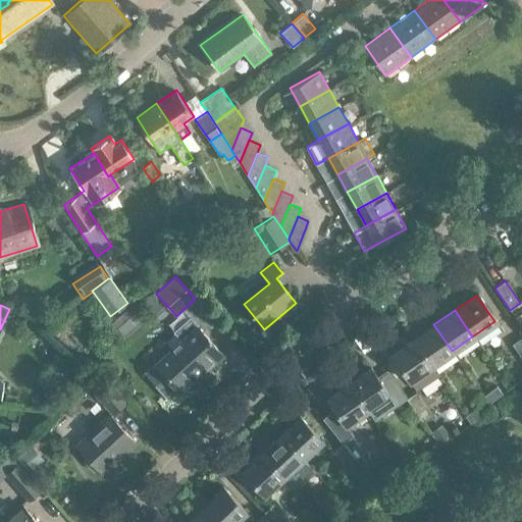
[(154,384),(168,401),(178,392),(180,395),(224,355),(190,316),(172,331),(179,338),(153,364),(164,376),(154,384)]
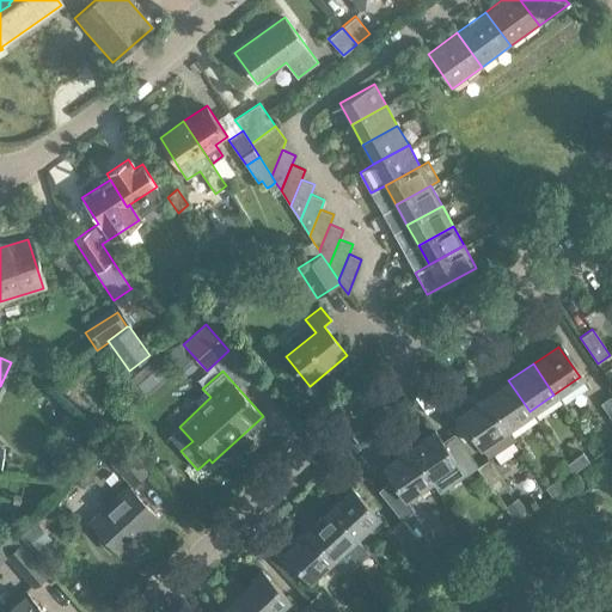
[(530,411),(508,380),(484,398),(505,428),(506,427),(530,411)]
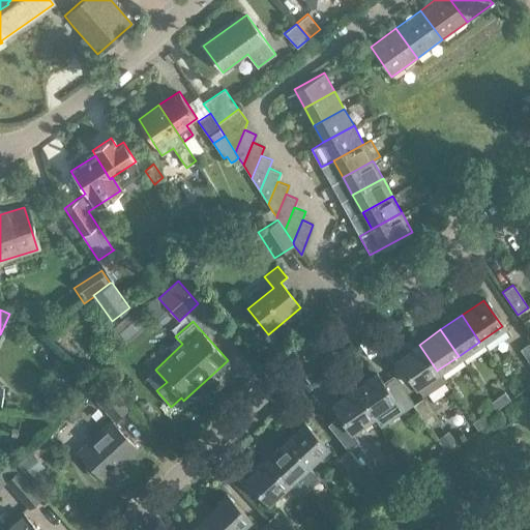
[(529,342),(520,349),(529,363),(529,342)]
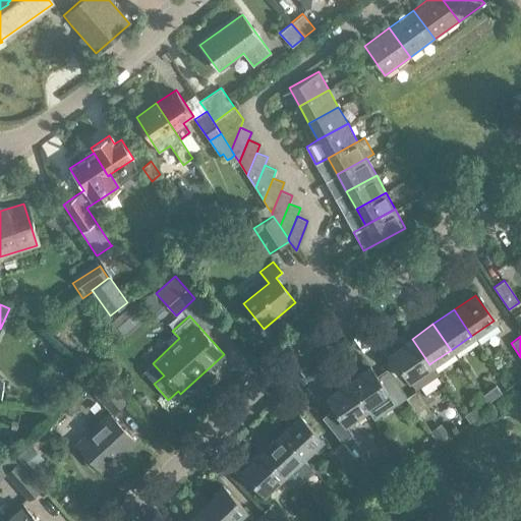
[(429,364),(412,339),(390,353),(415,389),(438,374),(430,363),(429,364)]
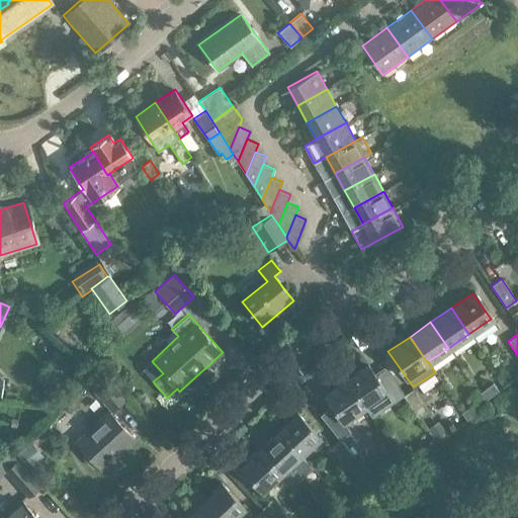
[(384,368),(373,375),(367,365),(345,380),(363,406),(364,405),(372,417),(403,395),(384,368)]
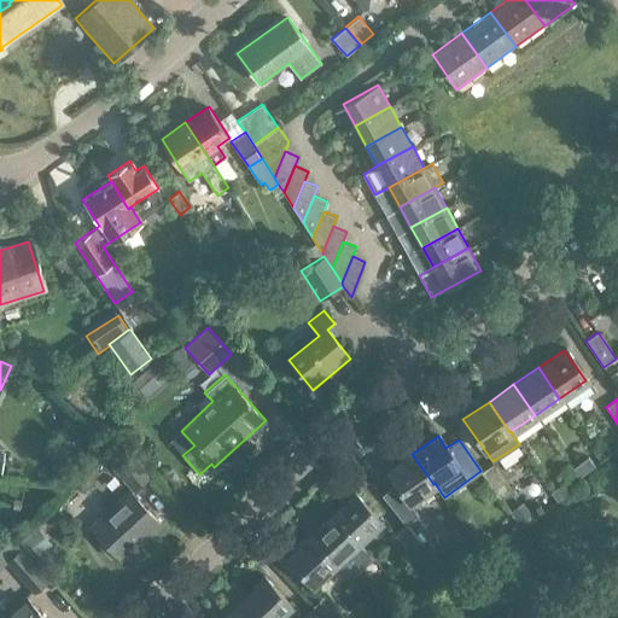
[(127,450),(111,466),(134,491),(151,477),(127,450)]
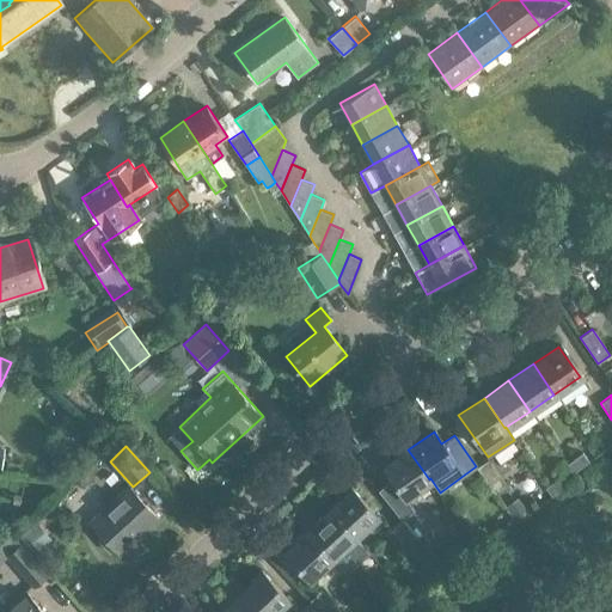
[(429,479),(408,450),(383,466),(403,497),(429,479)]
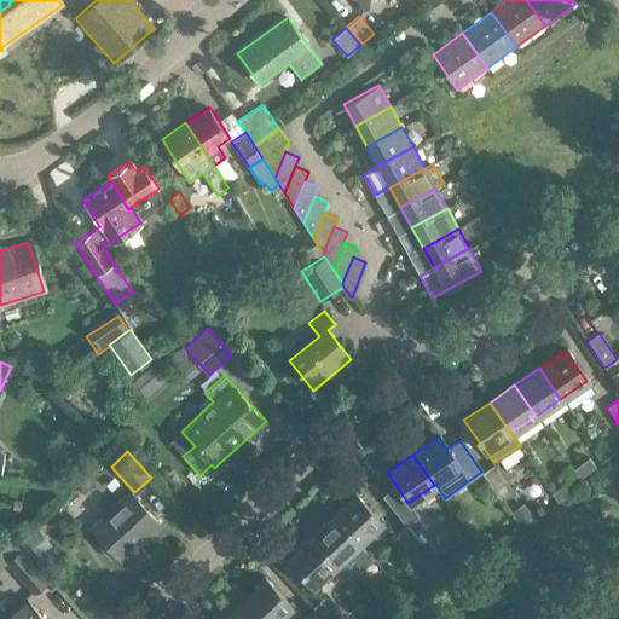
[(579,479),(596,466),(589,457),(572,469),(579,479)]
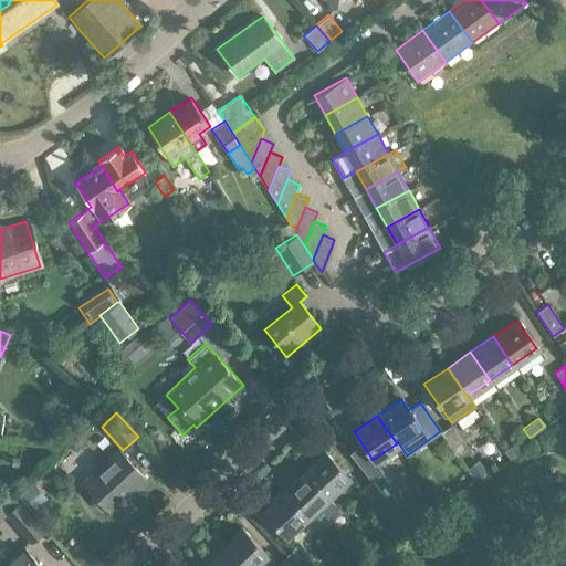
[(510,459),(525,448),(520,439),(504,450),(510,459)]
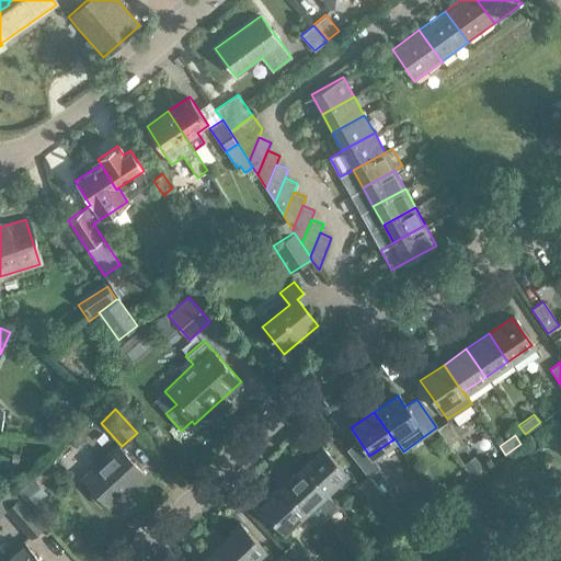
[(147,476),(117,443),(80,477),(93,491),(89,494),(101,506),(104,503),(111,510),(147,476)]
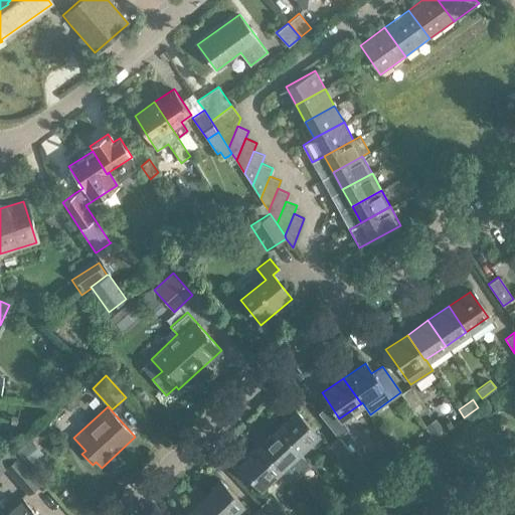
[(317,435),(295,411),(276,430),(298,453),(317,435)]
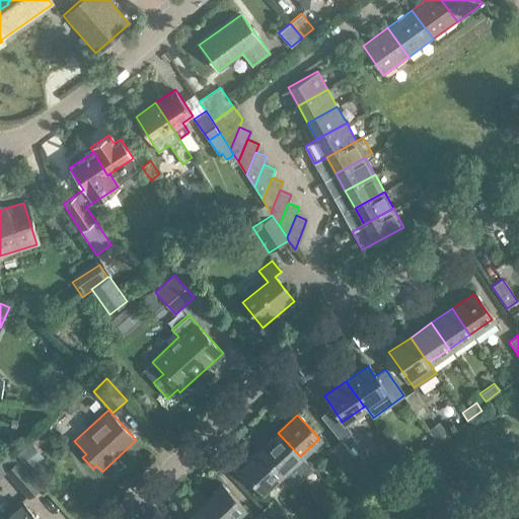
[(447,433),(439,422),(429,429),(437,440),(447,433)]
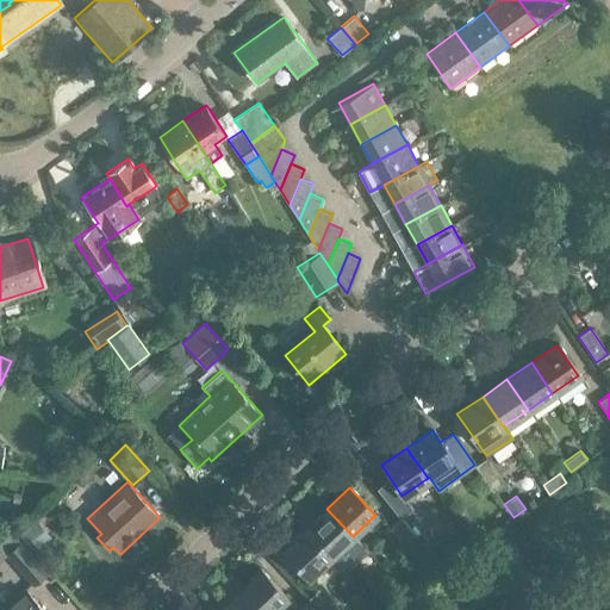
[(327,509),(305,529),(330,556),(353,536),(327,509)]
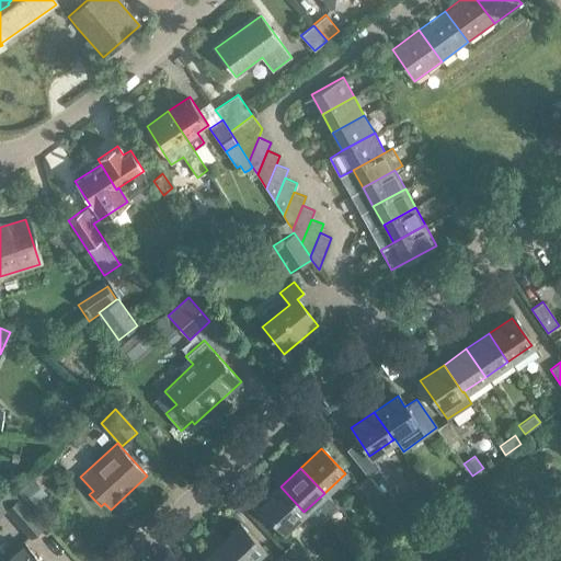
[(387,499),(369,476),(358,484),(376,507),(387,499)]
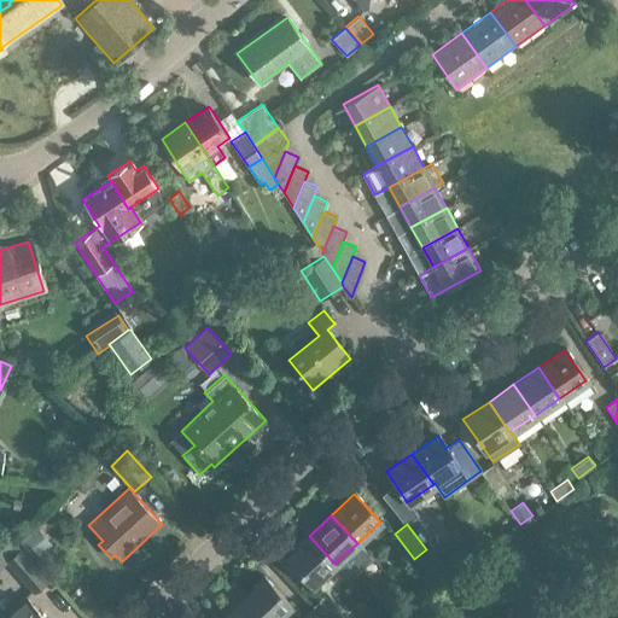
[(38,528),(23,538),(39,557),(52,544),(38,528)]
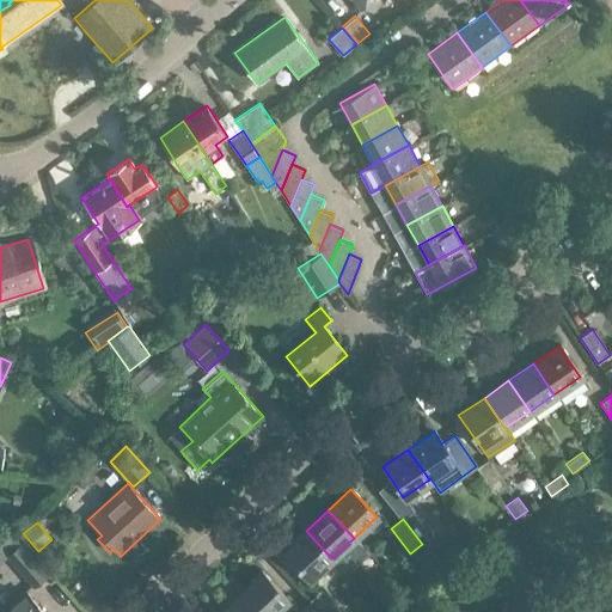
[(331,558),(306,531),(283,552),(308,580),(331,558)]
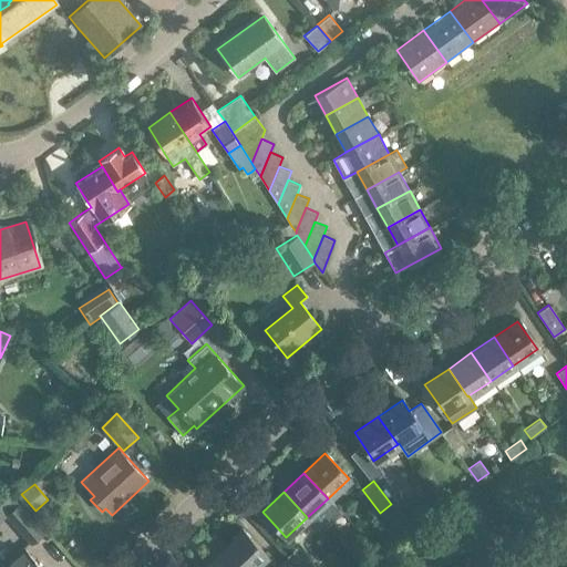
[(44,533),(19,503),(6,514),(31,545),(44,533)]
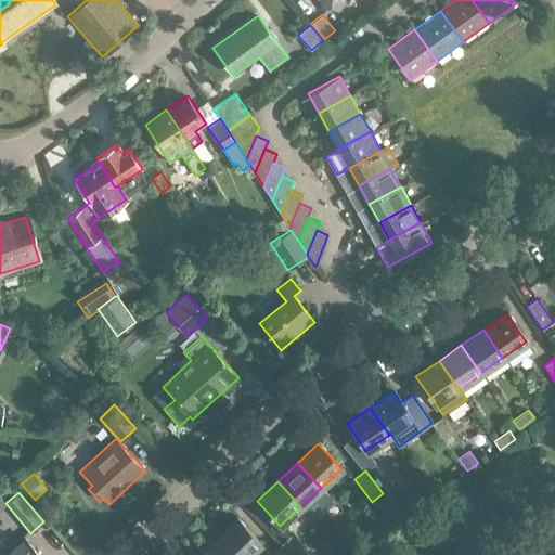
[(249,554),(261,545),(237,519),(216,539),(231,554),(249,554)]
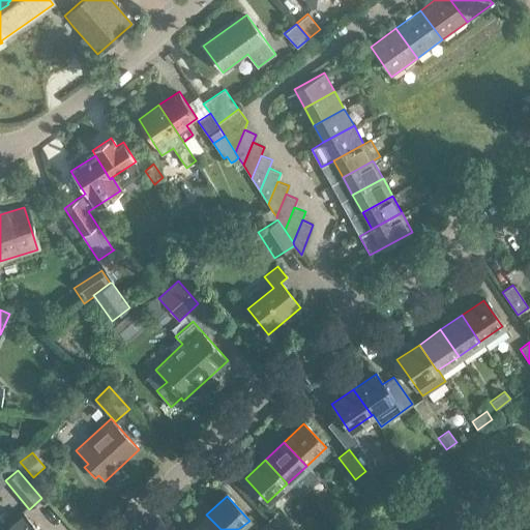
[(0,529),(38,529),(22,510),(0,528),(0,529)]
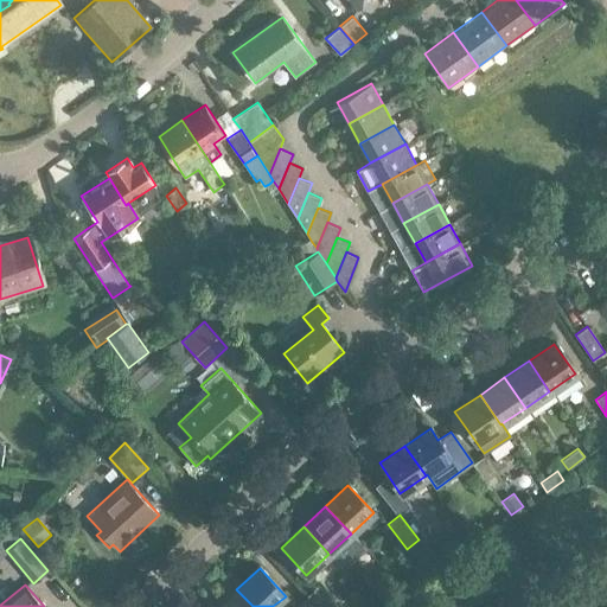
[(337,606),(318,585),(307,595),(318,606),(337,606)]
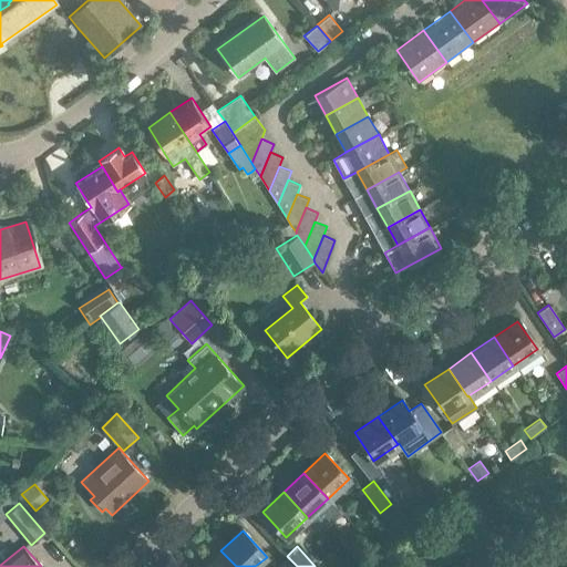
[(375,547),(362,560),(368,566),(369,566),(383,555),(375,547)]
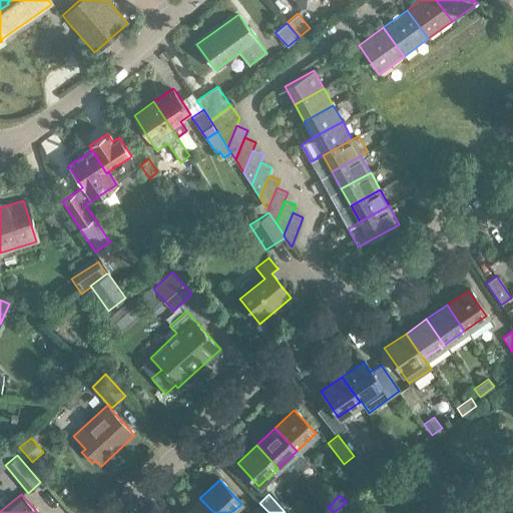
[(213,512),(199,498),(183,512),(213,512)]
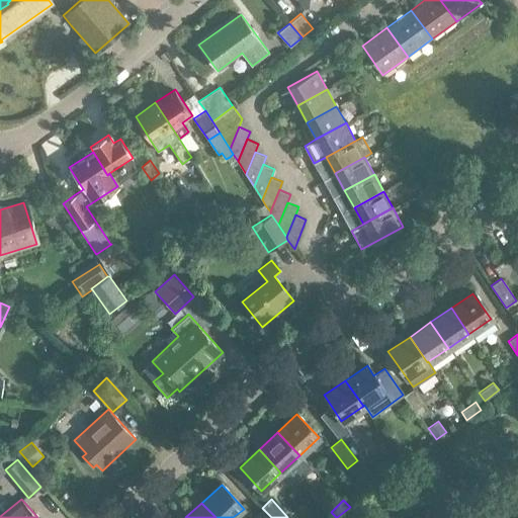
[(271,517),(262,508),(253,516),(254,517),(271,517)]
